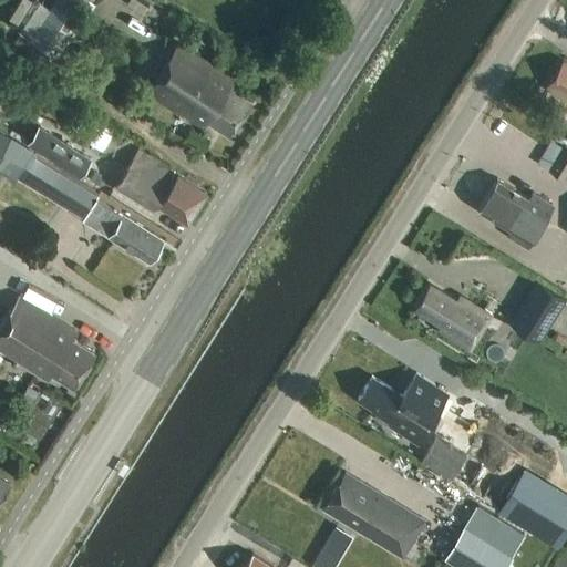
[(32,17),(21,34),(57,57),(82,19),(80,18),(91,0),(54,0),(41,21),(32,17)]
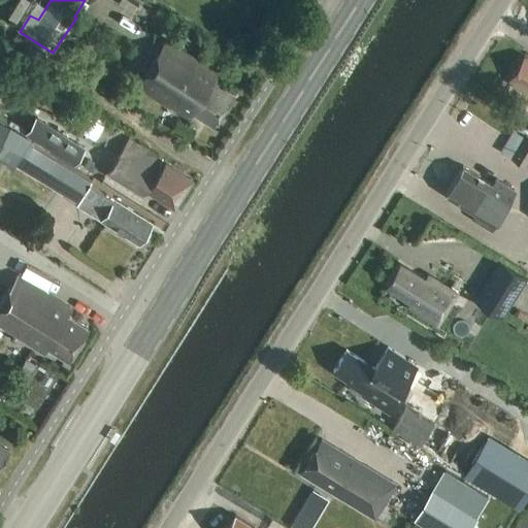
[(213,126),(235,92),(215,78),(219,73),(166,39),(136,86),(189,120),(193,113),(213,126)]
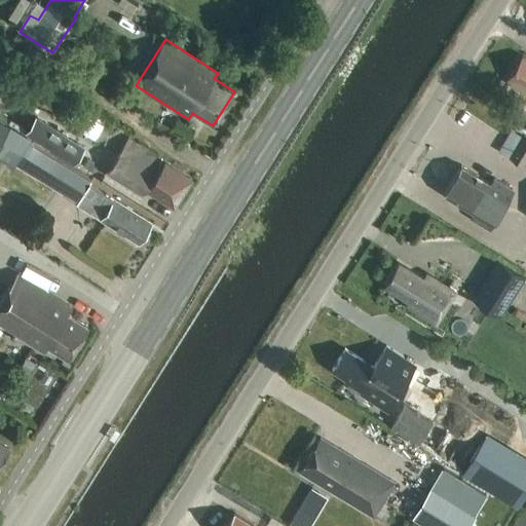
[(525,58),(522,55),(505,81),(525,94),(525,58)]
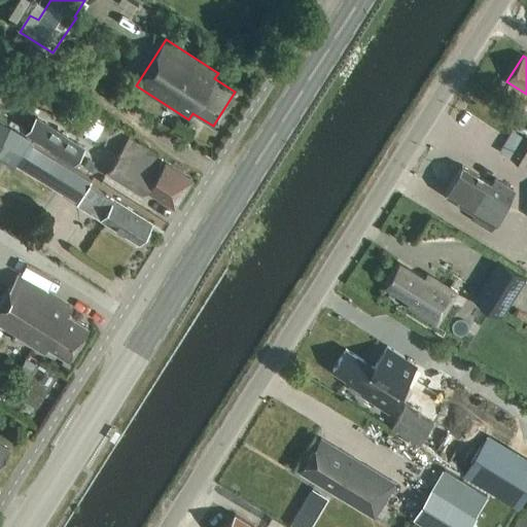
[(0,144),(11,126),(0,118),(0,144)]
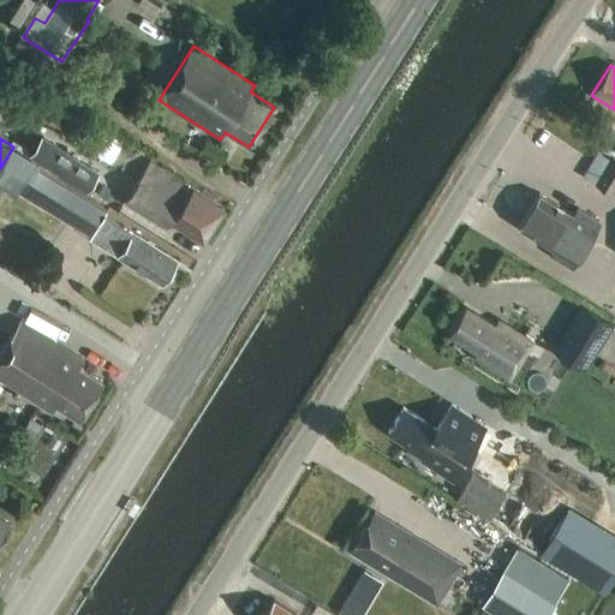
[(611,192),(614,185),(614,157),(610,155),(595,184),(611,192)]
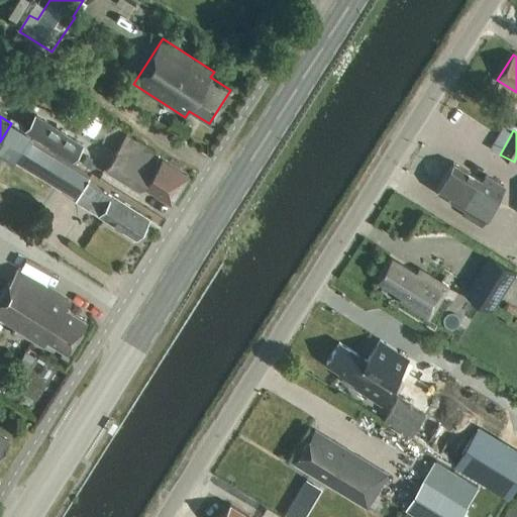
[(163,158),(162,158),(127,135),(105,169),(140,192),(144,187),(172,204),(190,175),(163,158)]
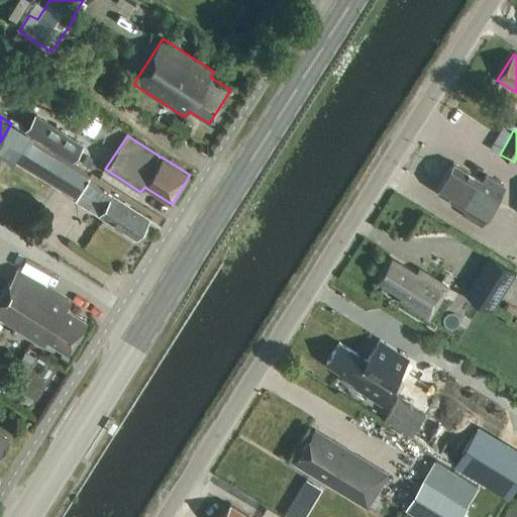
[(97,214),(111,193),(31,142),(22,157),(27,161),(23,167),(97,214)]
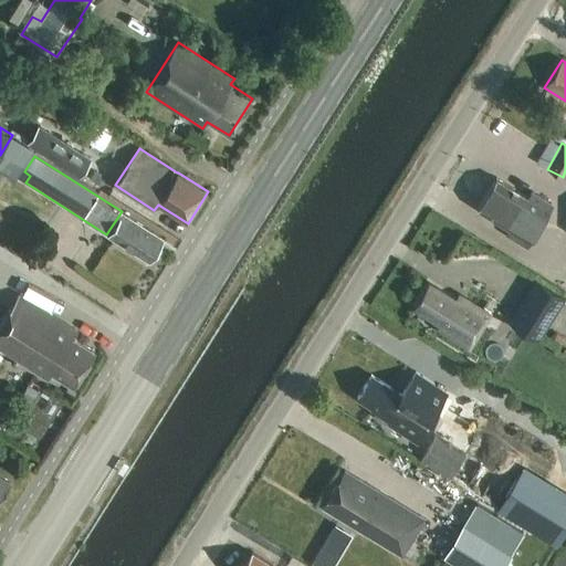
[(486,192),(540,224),(553,202),(533,190),(527,198),(496,178),(486,192)]
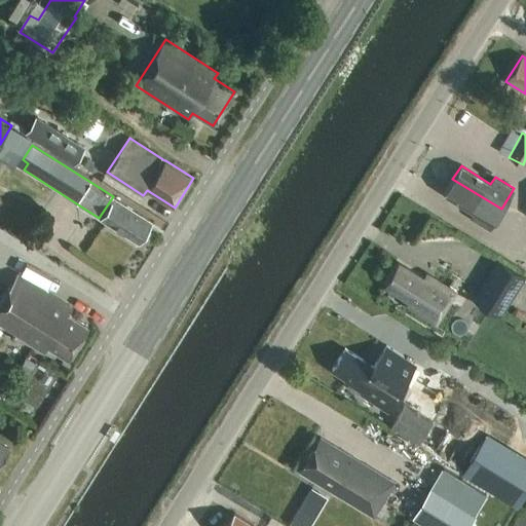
[(487,229),(501,209),(452,179),(444,193),(473,213),(470,218),(487,229)]
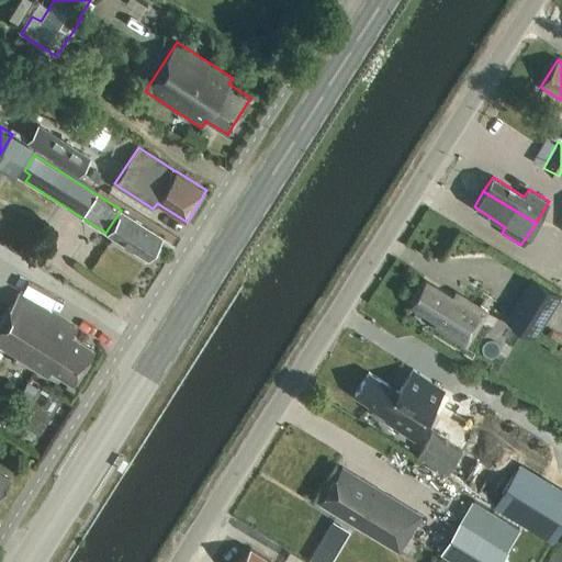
[(148,260),(164,237),(122,210),(107,233),(148,260)]
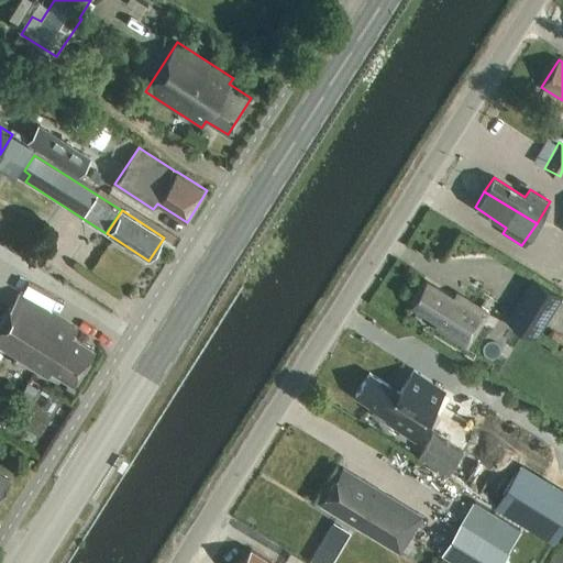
[(453,296),(427,279),(410,307),(435,322),(432,328),(466,349),(489,312),(456,291),(453,296)]
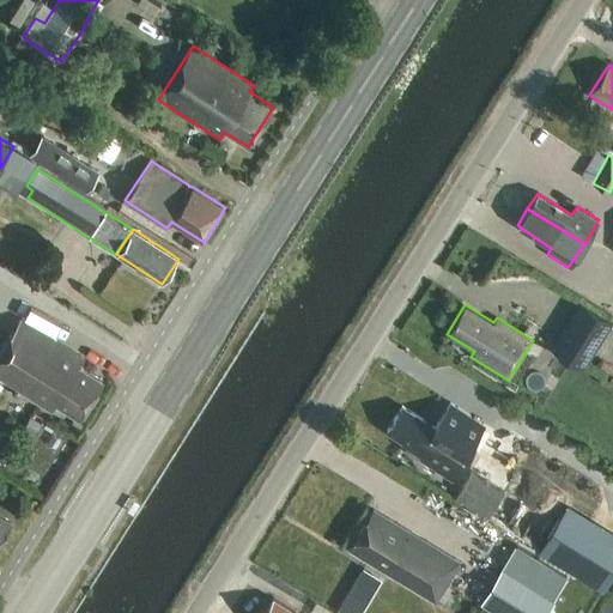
[(553,341),(586,362),(602,335),(569,315),(553,341)]
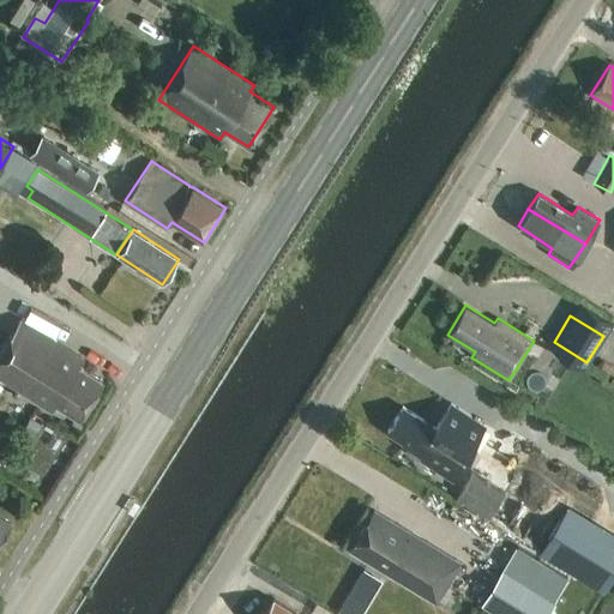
[(79,419),(104,380),(80,365),(84,359),(20,318),(0,349),(0,378),(52,411),(56,404),(79,419)]
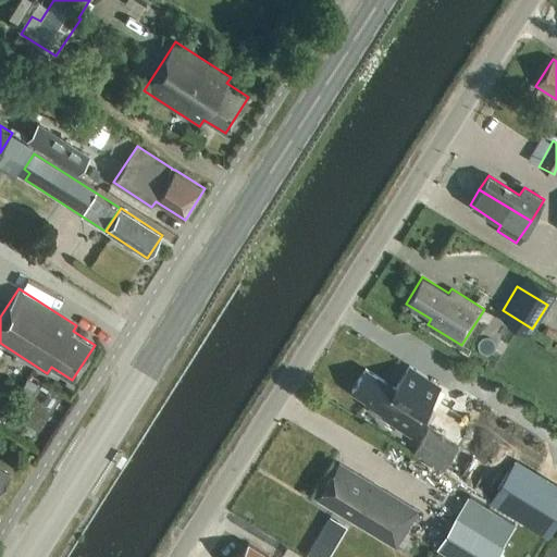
[(428,404),(438,386),(408,366),(394,387),(364,369),(350,391),(366,400),(362,405),(411,436),(431,406),(428,404)]
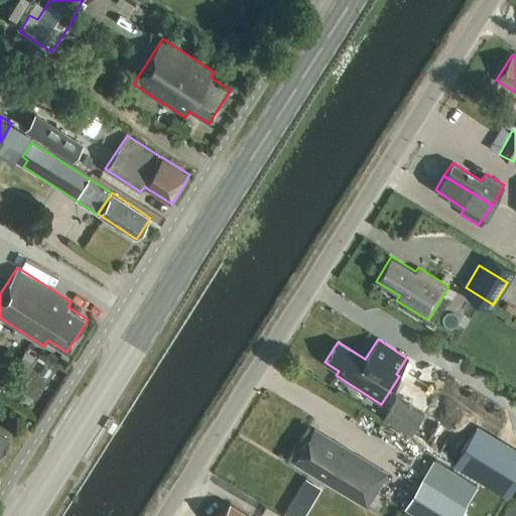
[(31,366),(37,356),(27,350),(21,360),(31,366)]
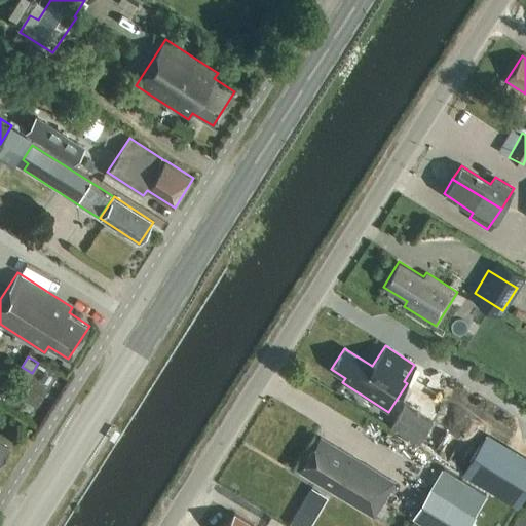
[(509,380),(515,392),(525,385),(525,382),(521,373),(509,380)]
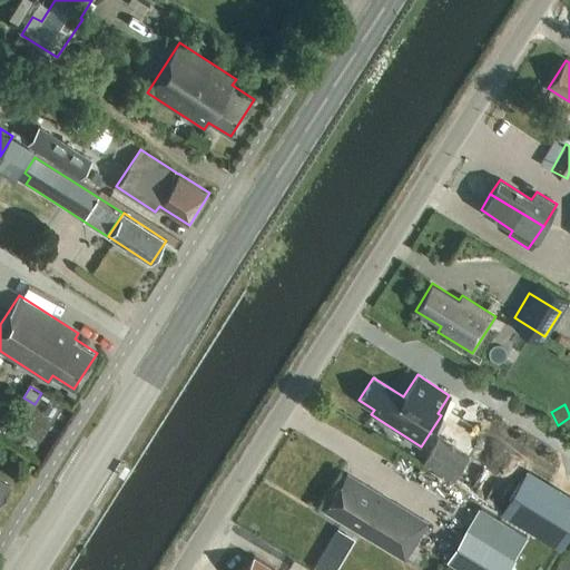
[(501,508),(514,484),(439,436),(424,460),(501,508)]
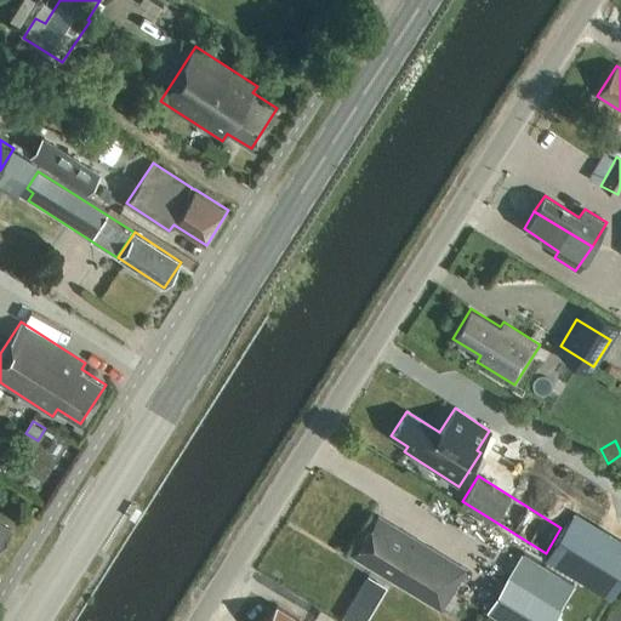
[(442,611),(467,569),(379,514),(352,558),(442,611)]
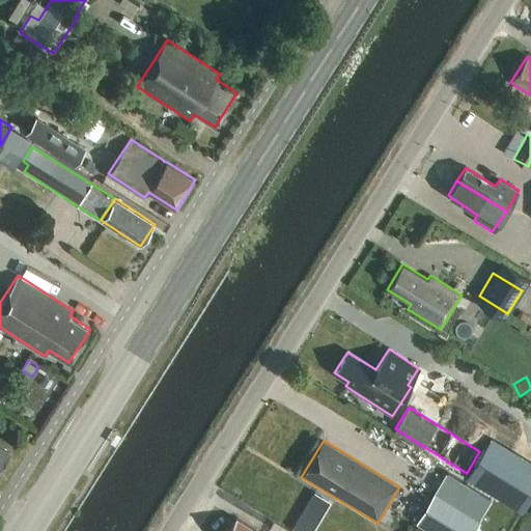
[(0,469),(10,451),(0,444),(0,469)]
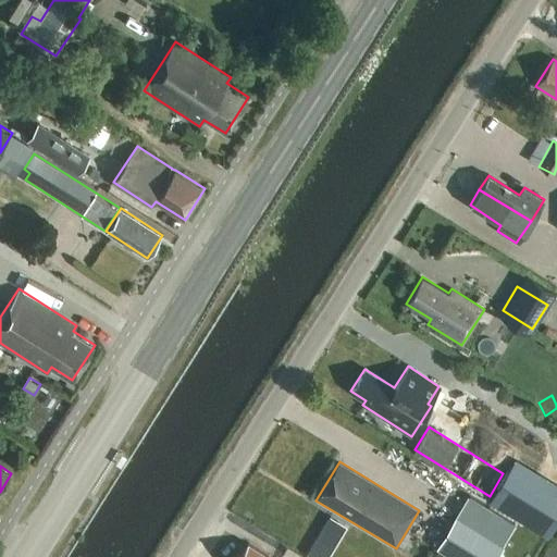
[(456,556),(496,556),(505,543),(455,515),(437,546),(456,556)]
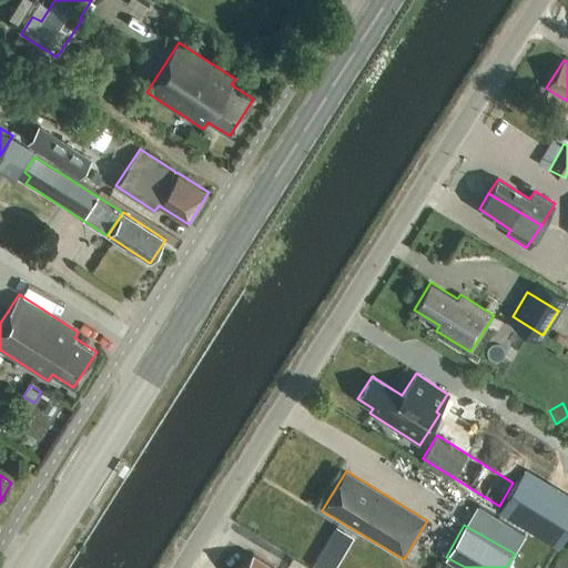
[(324,547),(313,566),(315,567),(335,567),(342,557),(324,547)]
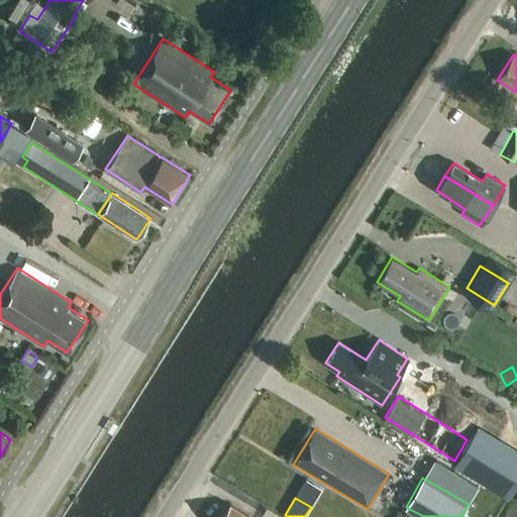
[(251,516),(230,504),(221,516),(251,516)]
